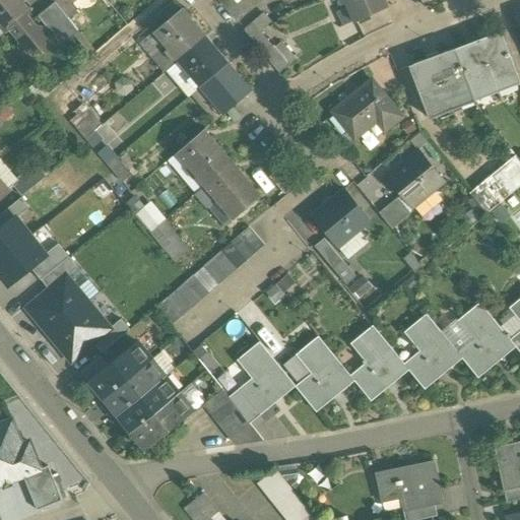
[(29,13),(18,0),(0,0),(0,24),(6,33),(25,17),(29,13)]
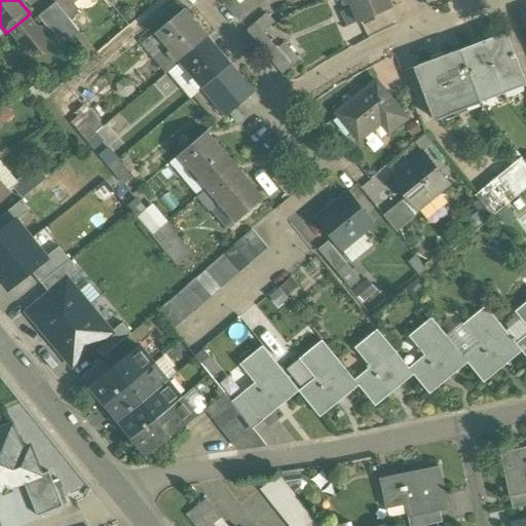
[(73,3),(70,0),(53,0),(55,3),(63,11),(73,3)]
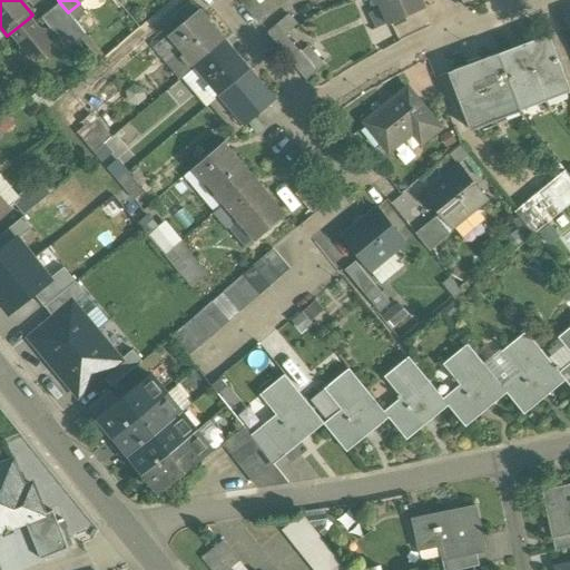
[(193,0),(173,18),(180,27),(198,12),(200,10),(193,0)]
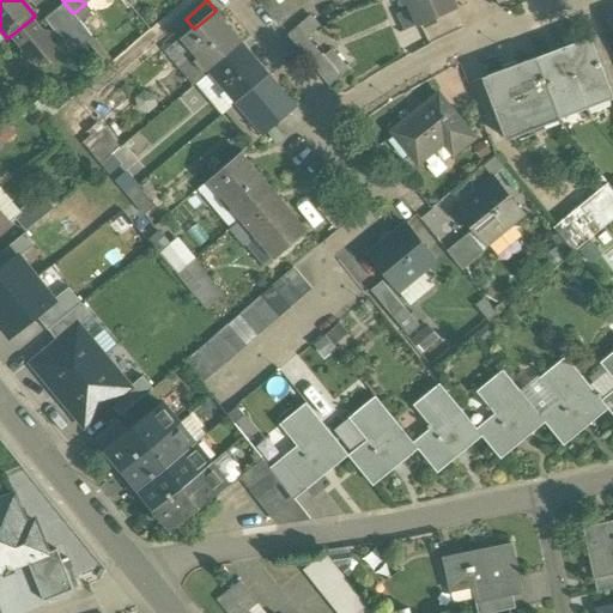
[(279,6),(274,0),(255,0),(268,14),(279,6)]
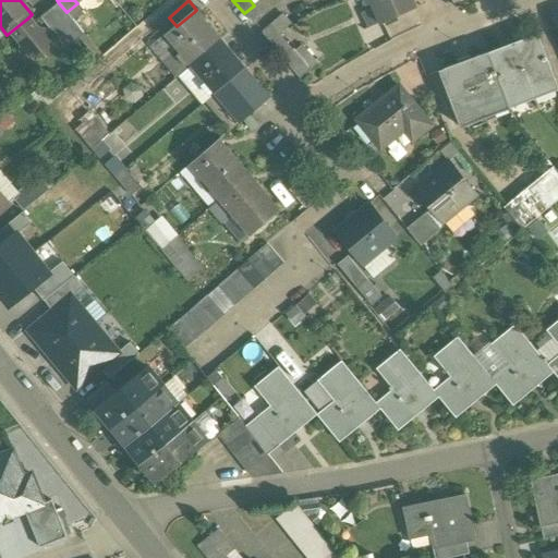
[(261,0),(254,5),(244,13),(253,23),(270,8),(264,0),(261,0)]
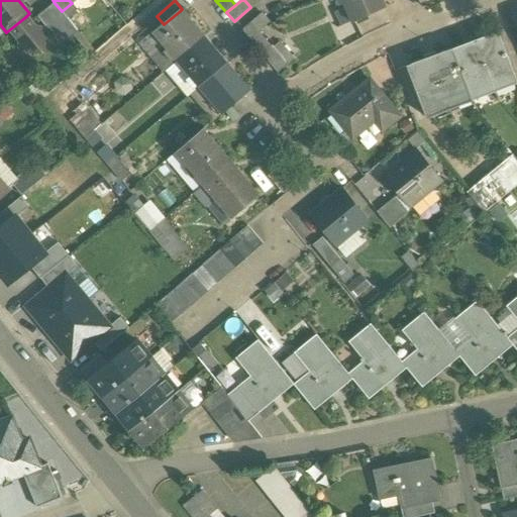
[(380,0),(342,0),(346,8),(352,21),(351,21),(351,23),(386,7),(385,6),(383,6),(380,0)]
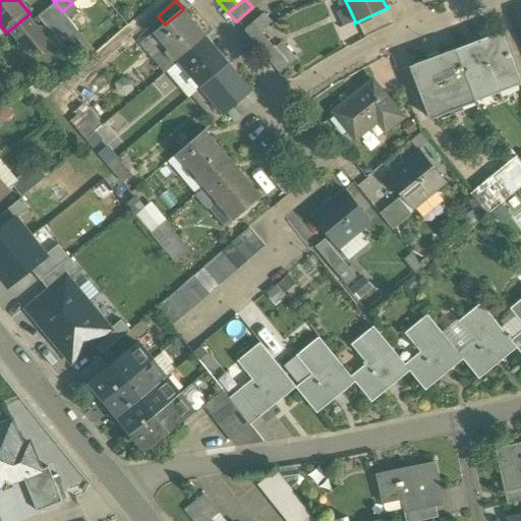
[(62,11),(55,3),(39,16),(62,46),(78,32),(62,11)]
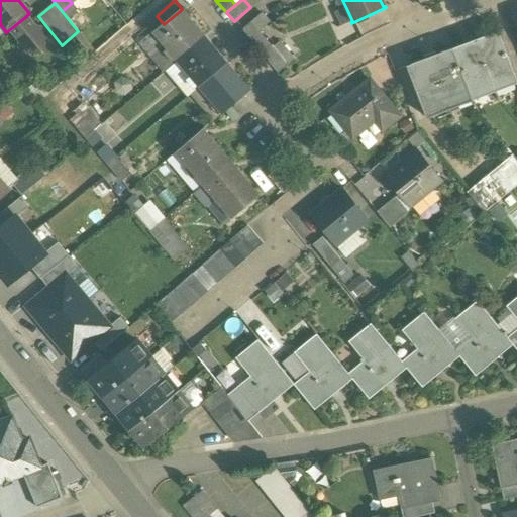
[(346,8),(337,13),(342,25),(351,21),(352,21),(346,8)]
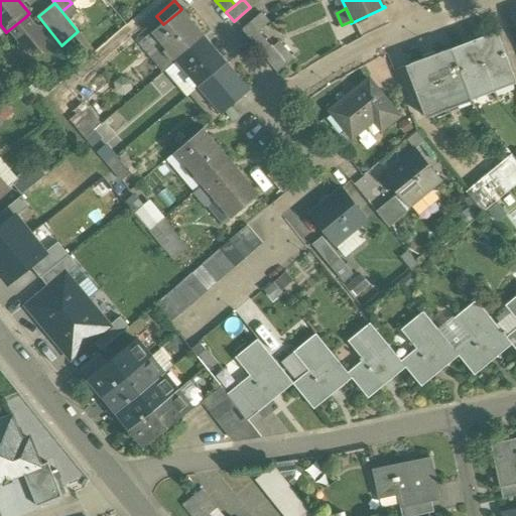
[(203,38),(179,11),(163,24),(154,33),(177,60),(203,38)]
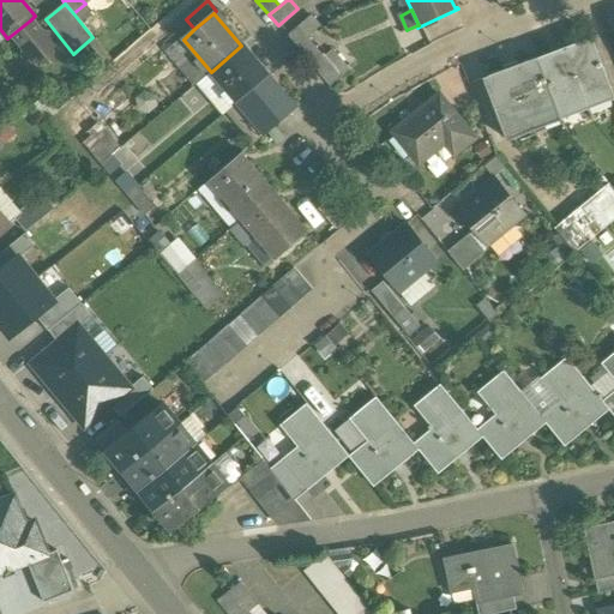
[(42,35),(30,20),(13,34),(25,48),(24,59),(50,61),(52,36),(42,35)]
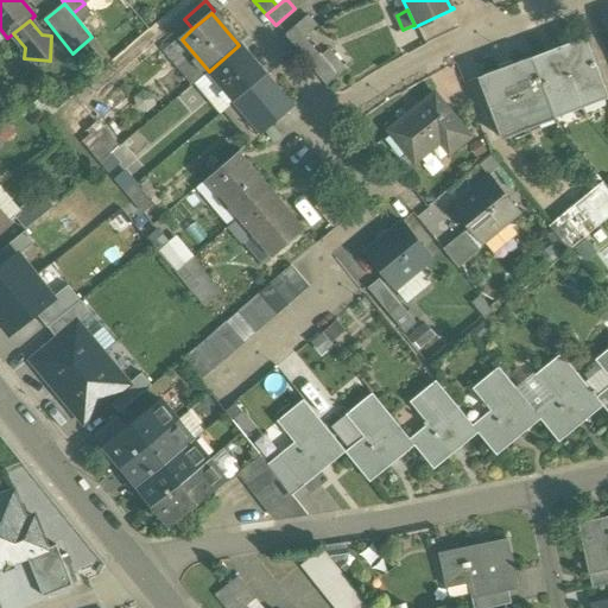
[(296,27),(285,37),(293,46),(305,37),(296,27)]
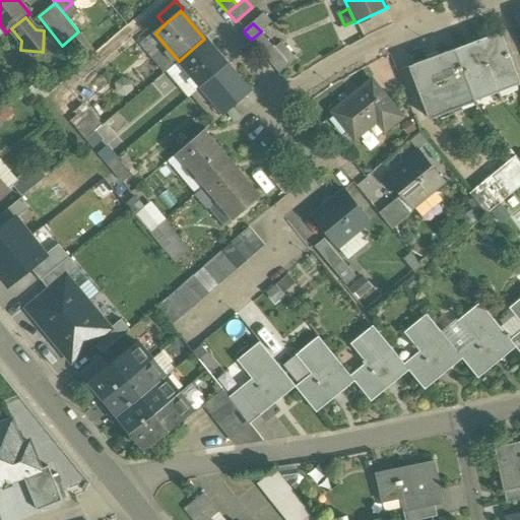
[(275,49),(261,31),(251,40),(266,57),(275,49)]
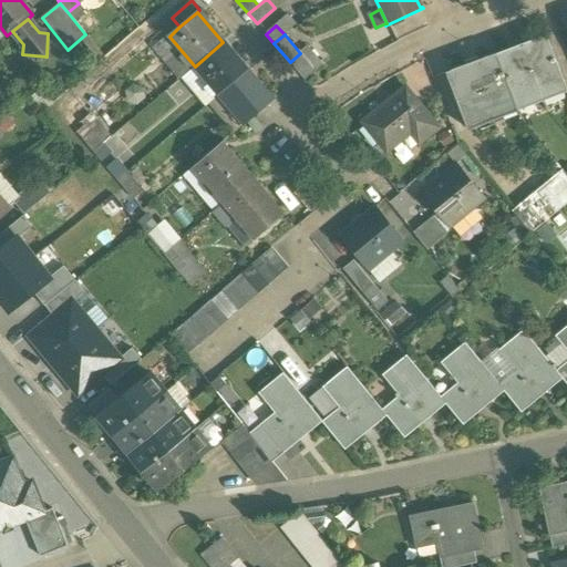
[(545,35),(519,44),(539,94),(564,84),(545,35)]
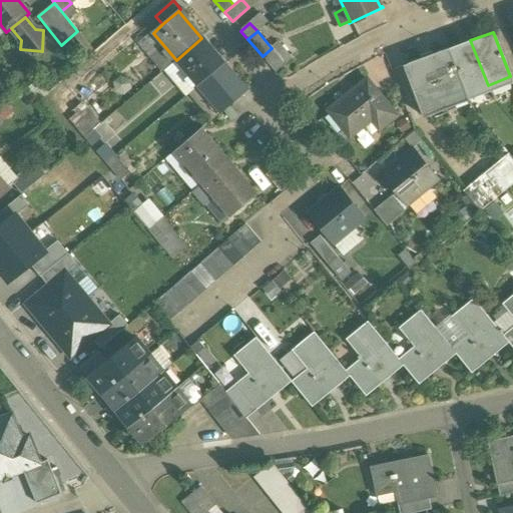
[(176,60),(153,33),(140,44),(163,71),(176,60)]
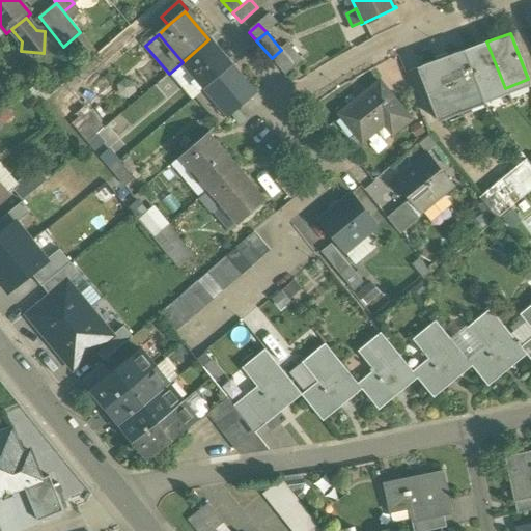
[(232,66),(208,39),(183,62),(205,89),(232,66)]
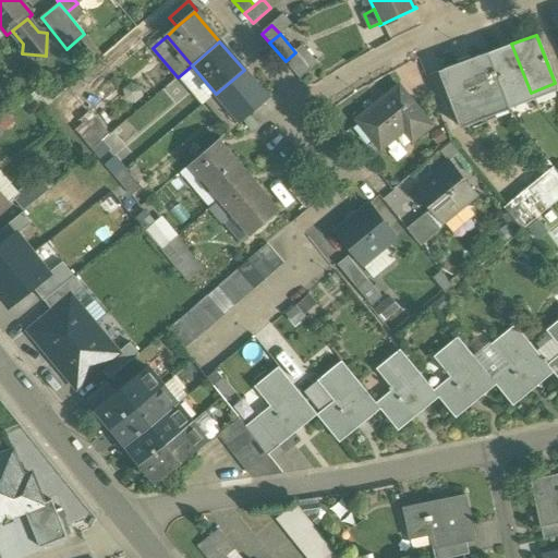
[(511,44),(488,53),(507,102),(531,93),(511,44)]
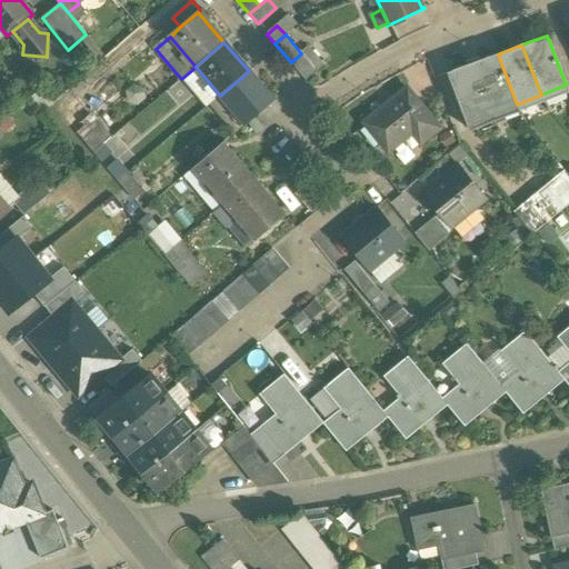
[(301,53),(291,62),(307,81),(325,66),(309,47),(301,53)]
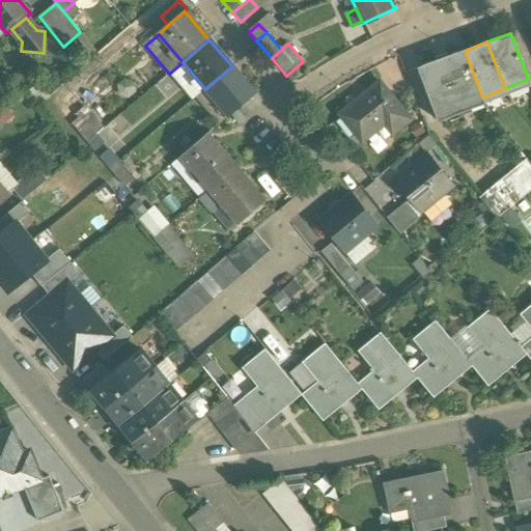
[(465,51),(418,70),(439,122),(485,105),(482,98),(465,51)]
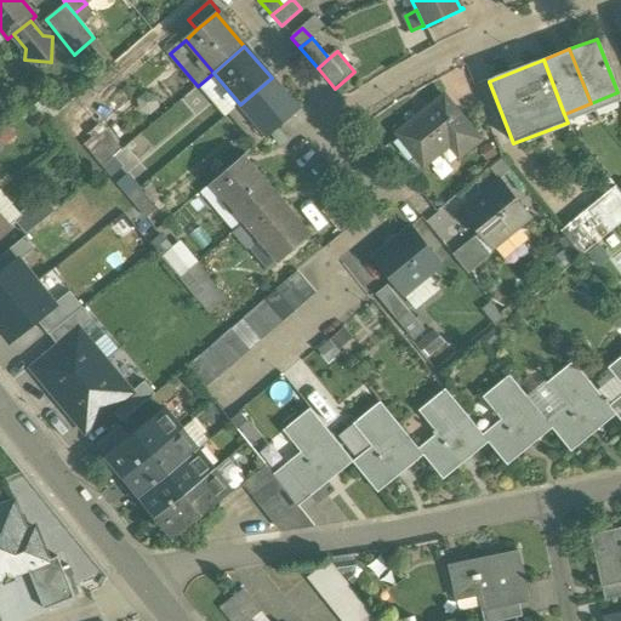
[(298,110),(272,78),(240,104),(244,109),(268,137),(298,110)]
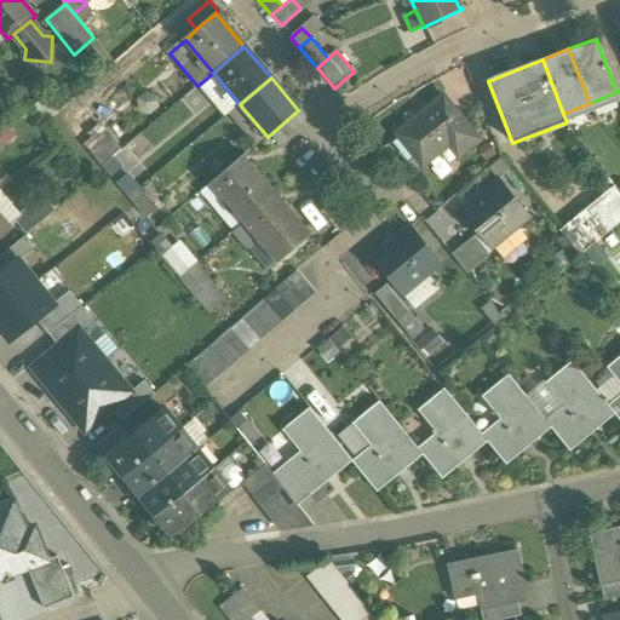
[(445,97),(399,135),(424,167),(449,145),(458,156),(480,141),(445,97)]
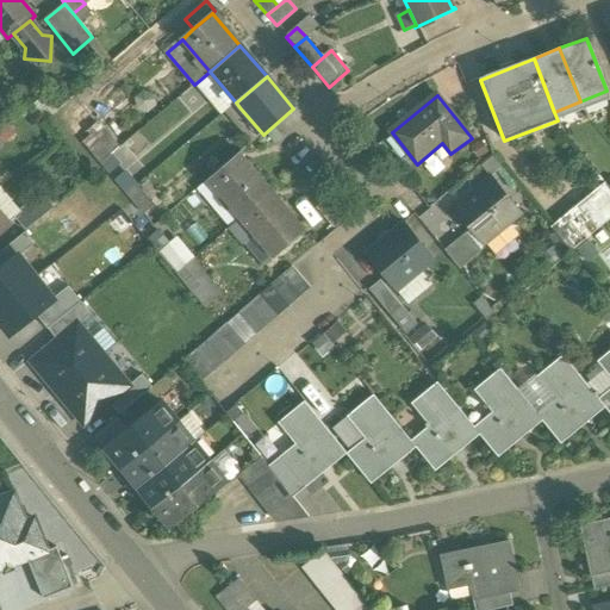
[(263,135),(240,107),(231,116),(255,143),(263,135)]
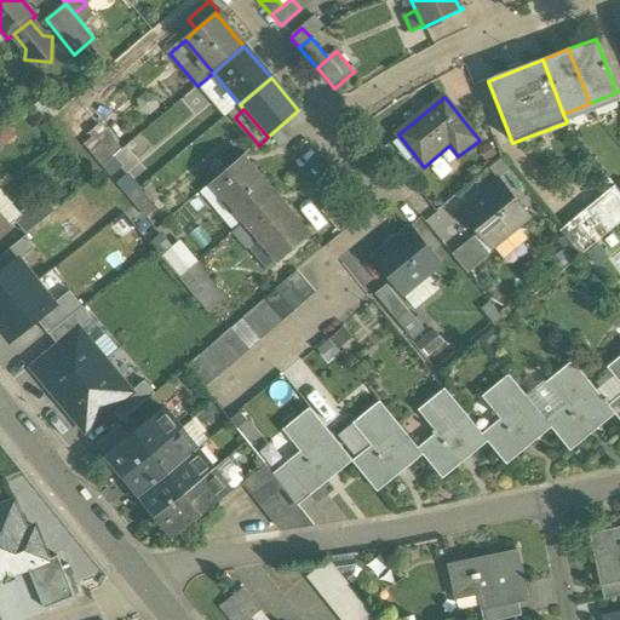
[(114,158),(96,137),(85,145),(103,167),(114,158)]
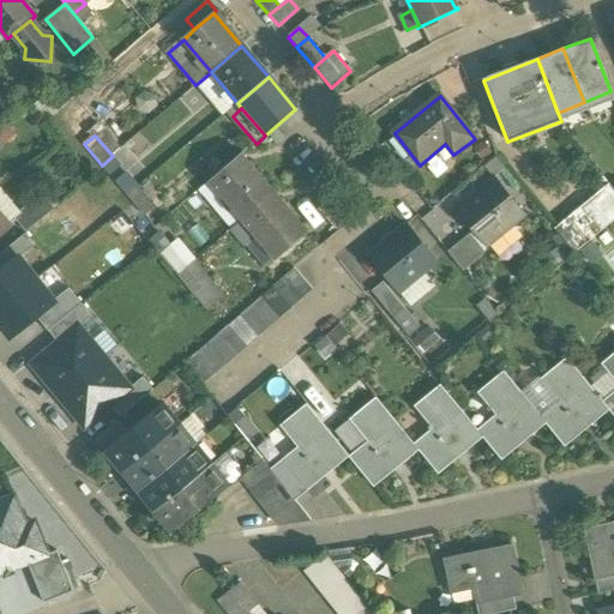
[(276,192),(242,154),(211,180),(244,220),(276,192)]
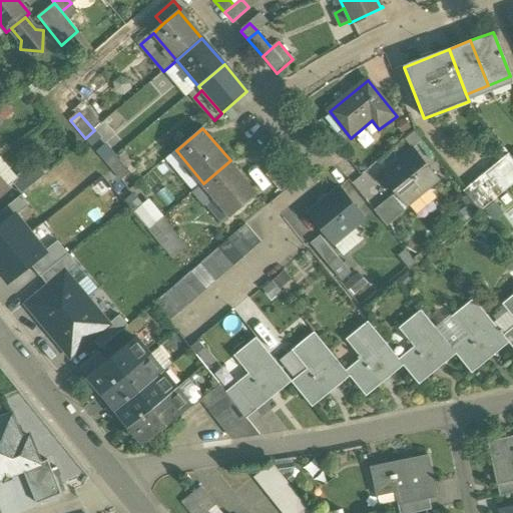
[(94,130),(85,138),(93,147),(102,139),(94,130)]
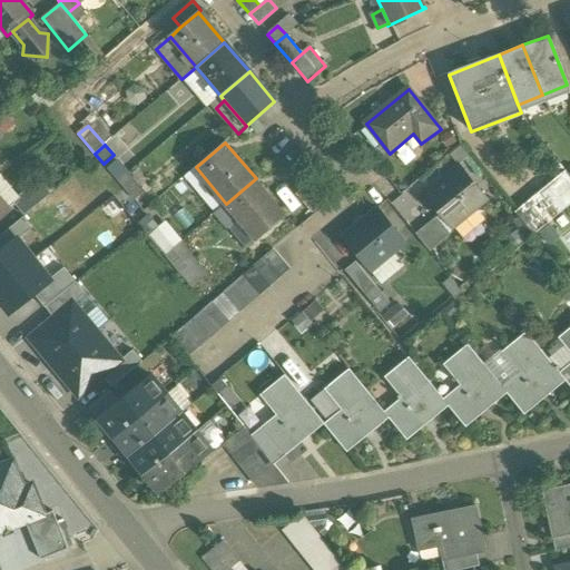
[(121,165),(111,173),(119,182),(129,174),(121,165)]
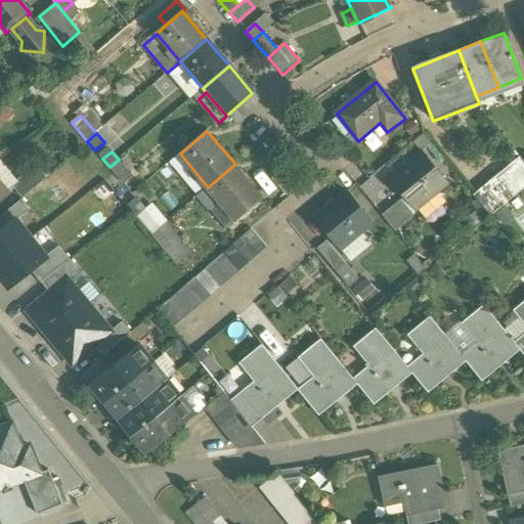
[(448,184),(422,153),(390,179),(403,195),(416,211),(448,184)]
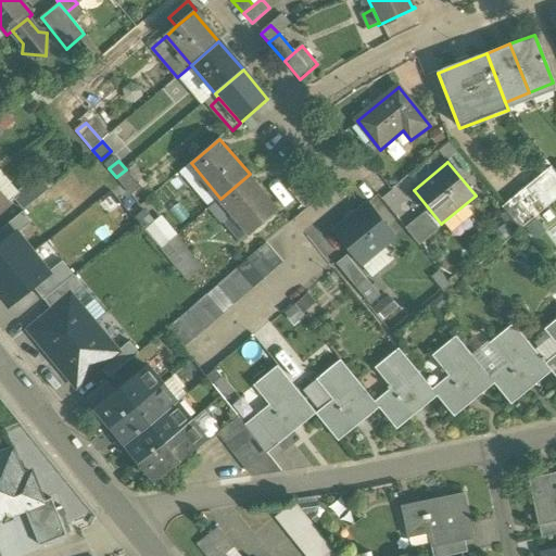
[(555,200),(555,173),(551,167),(527,187),(545,210),(555,200)]
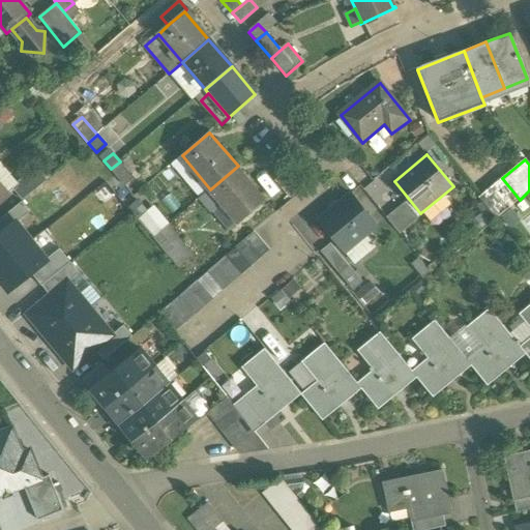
[(136,179),(120,162),(111,169),(126,187),(136,179)]
